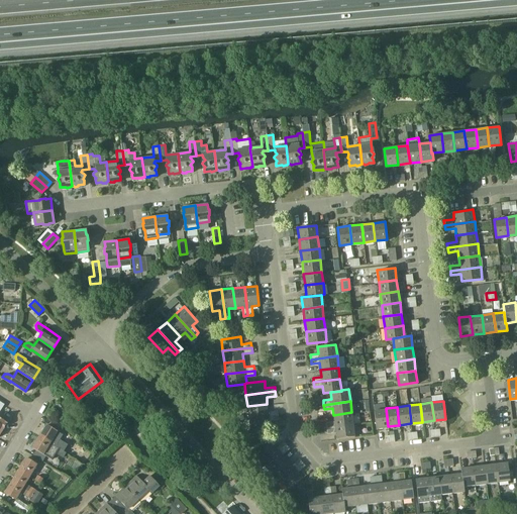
[(374,410),(376,428),(388,426),(386,408),(374,410)]
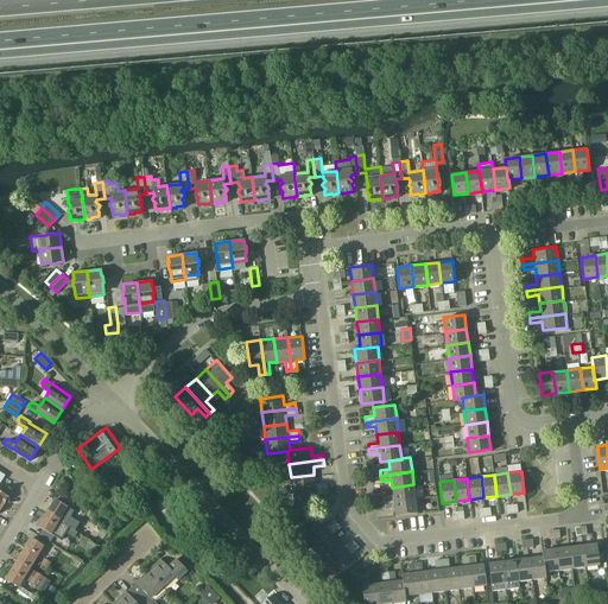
[(382,496),(384,502),(416,498),(413,484),(392,488),(393,495),(382,496)]
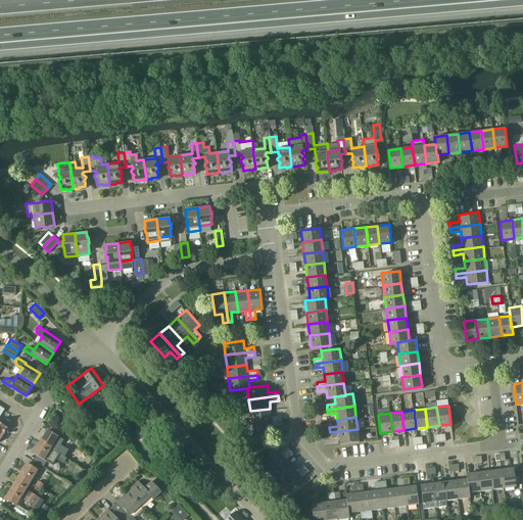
[(46,428),(39,440),(59,452),(61,453),(64,454),(67,450),(66,450),(59,445),(63,438),(57,435),(46,428)]
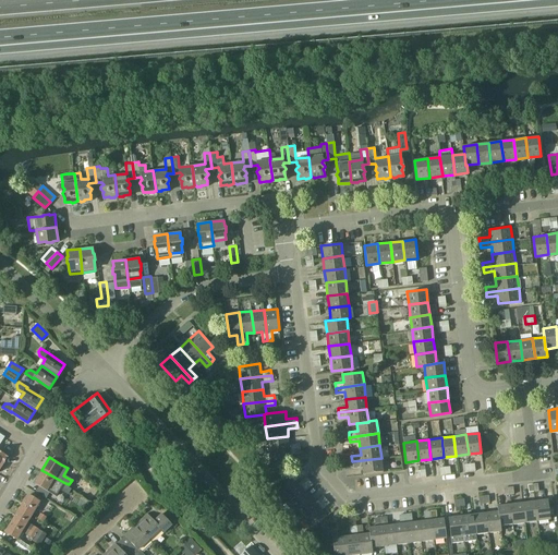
[(383,471),(381,458),(352,461),(353,466),(362,465),(363,473),(383,471)]
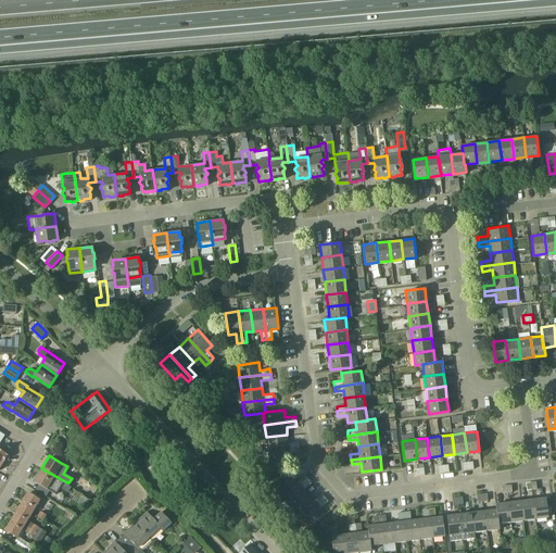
[(41,468),(34,480),(46,488),(55,493),(63,480),(41,468)]
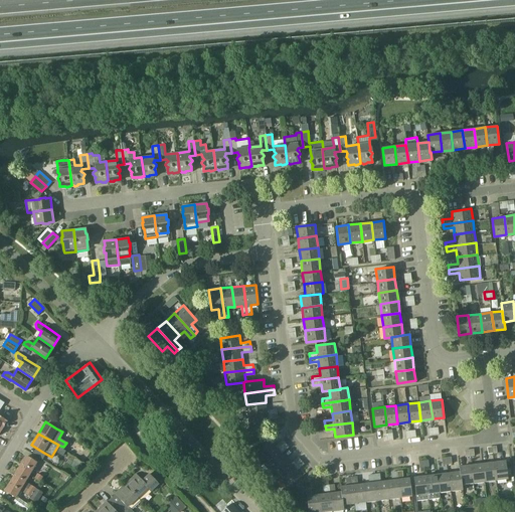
[(18,467),(29,473),(36,462),(25,455),(18,467)]
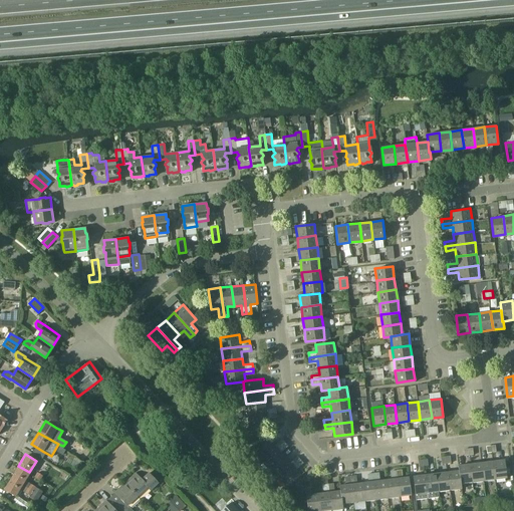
[(505,459),(493,460),(495,478),(507,476),(505,459)]
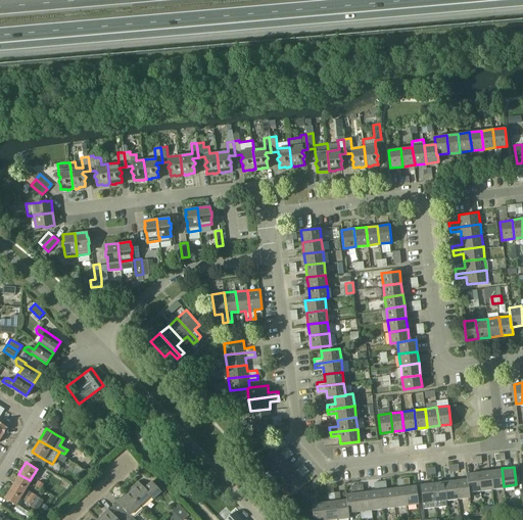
[(502,468),(490,470),(492,487),(504,486),(502,468)]
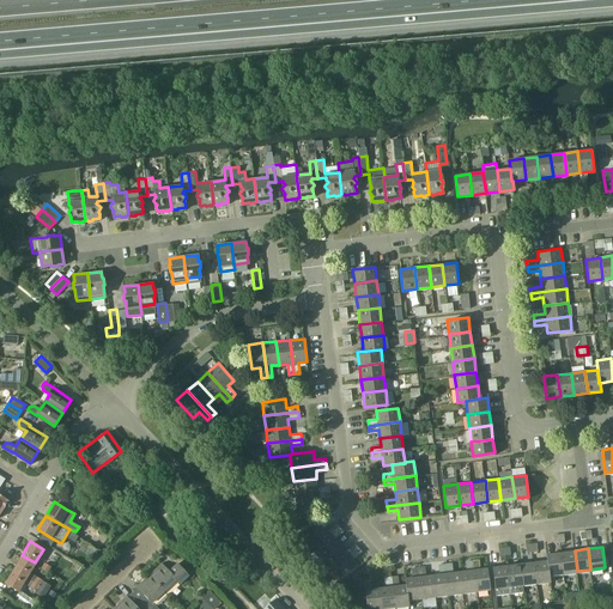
[(575,550),(560,552),(563,573),(577,571),(575,550)]
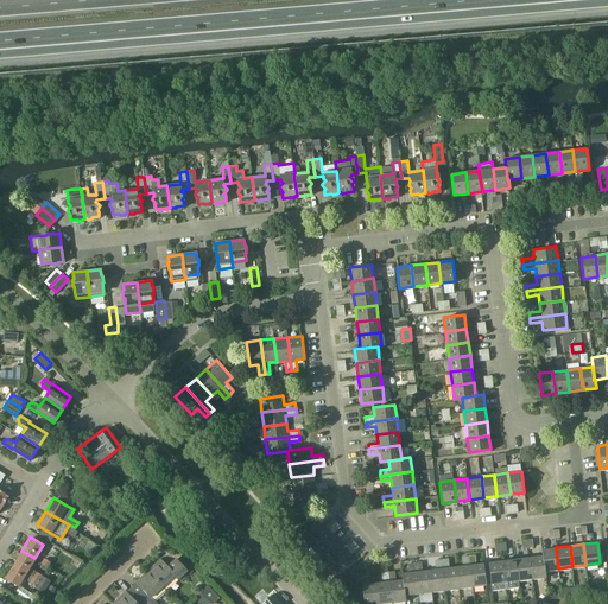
[(556,547),(542,550),(543,555),(545,570),(558,568),(556,547)]
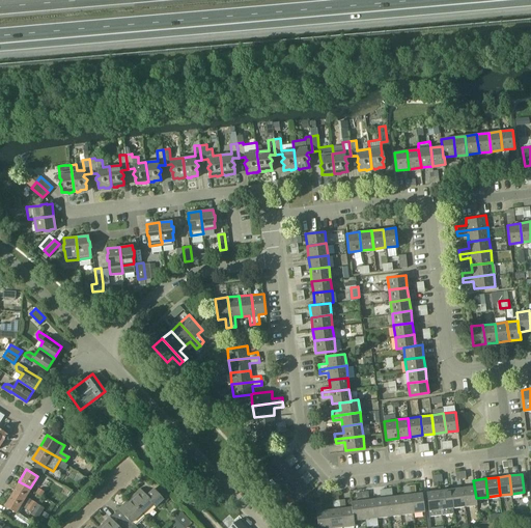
[(11,493),(24,500),(30,488),(19,481),(11,493)]
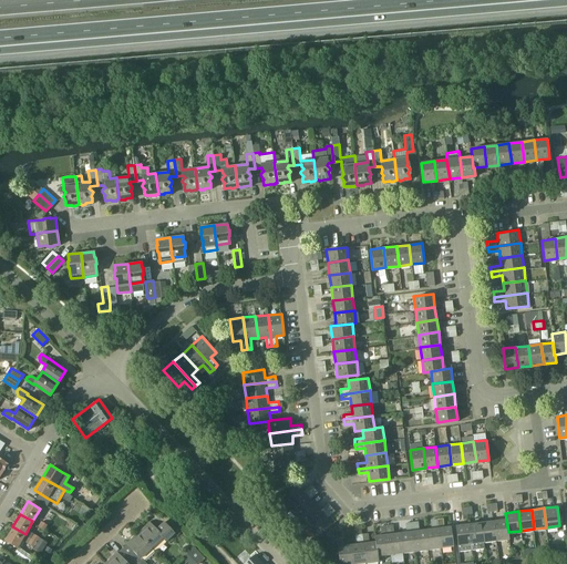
[(425,529),(428,549),(441,547),(439,527),(436,518),(432,519),(433,527),(425,529)]
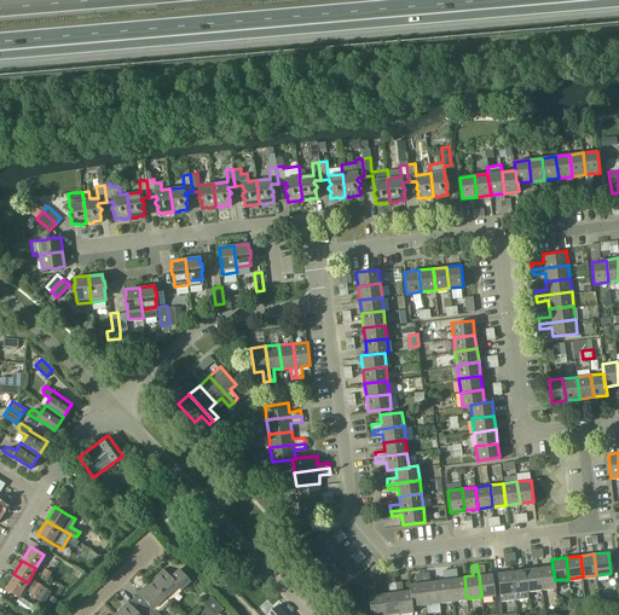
[(476,564),(479,575),(481,597),(496,595),(492,573),(484,574),(482,564),(476,564)]
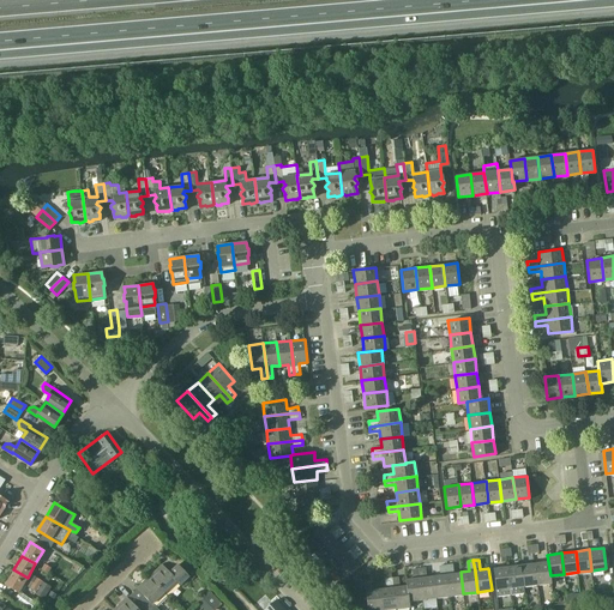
[(548,561),(535,562),(537,584),(552,583),(551,575),(548,561)]
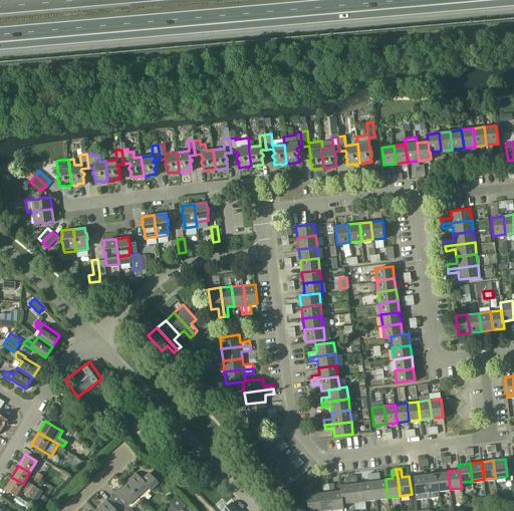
[(448,471),(437,473),(439,491),(450,489),(448,471)]
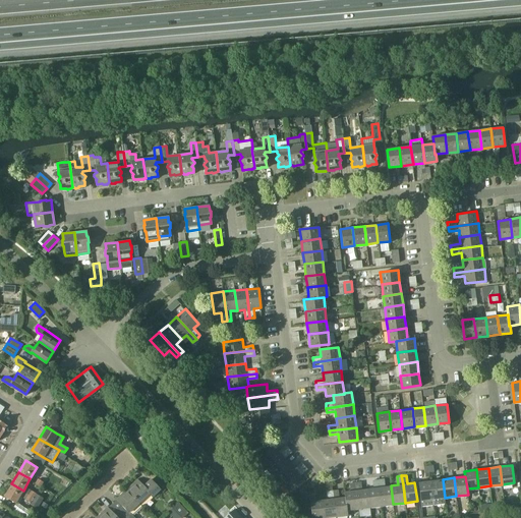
[(374,487),(367,488),(370,507),(382,506),(379,478),(373,479),(374,487)]
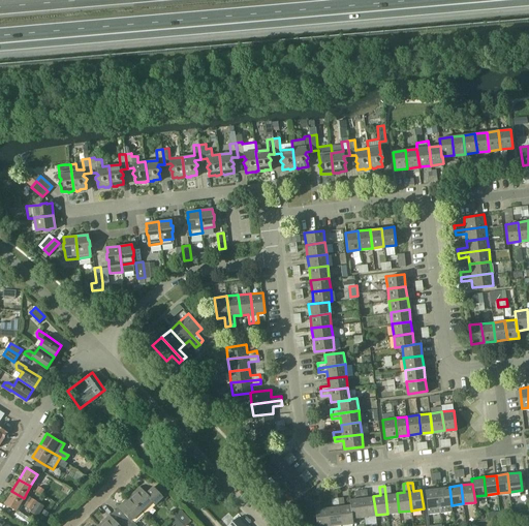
[(390,494),(389,486),(384,486),(387,514),(399,512),(397,493),(390,494)]
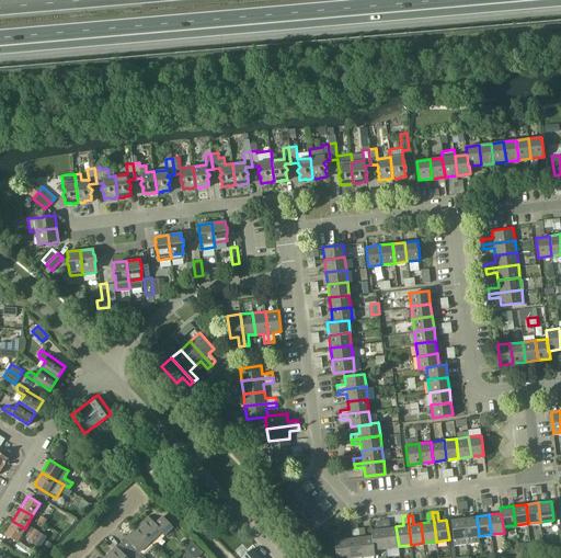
[(136,526),(149,542),(160,531),(163,534),(169,530),(159,519),(153,524),(147,516),(136,526)]
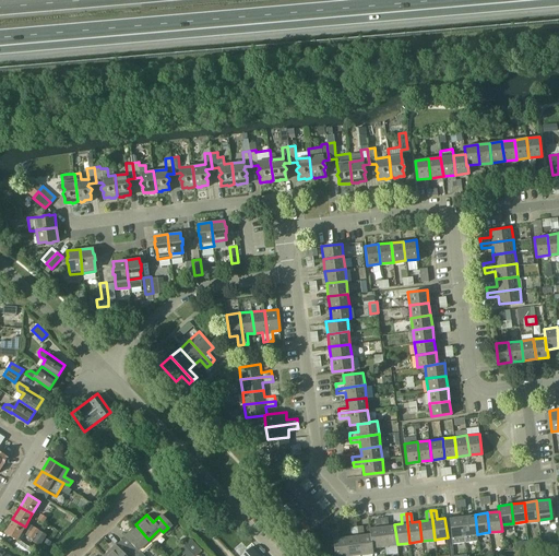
[(475,515),(462,516),(465,535),(465,541),(478,539),(477,534),(475,515)]
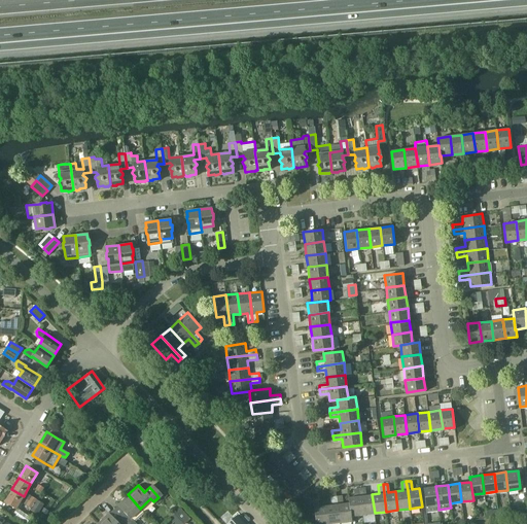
[(435,486),(424,488),(426,507),(427,511),(438,510),(438,504),(435,486)]
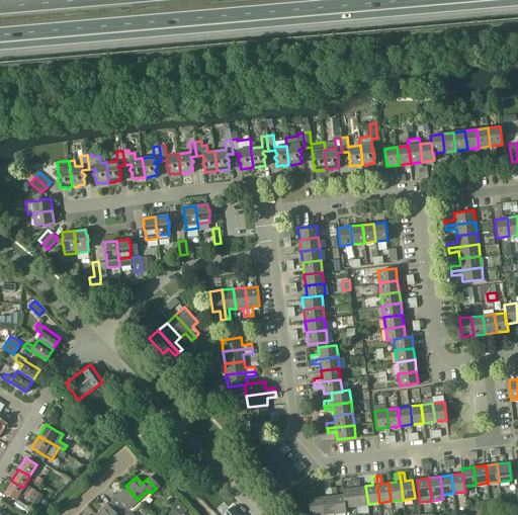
[(348,480),(350,488),(342,489),(343,494),(345,507),(357,506),(353,479),(348,480)]
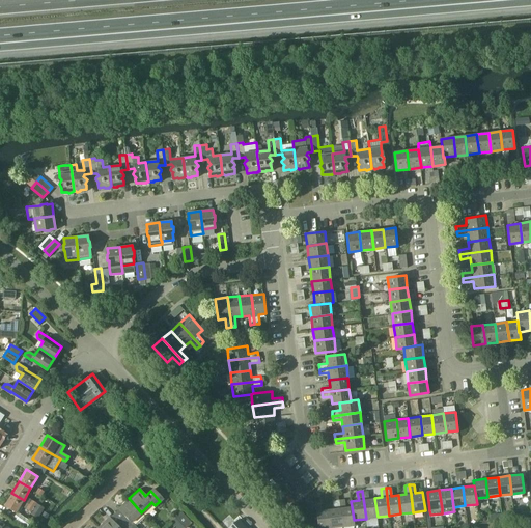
[(368,499),(367,491),(362,491),(366,519),(378,517),(374,498),(368,499)]
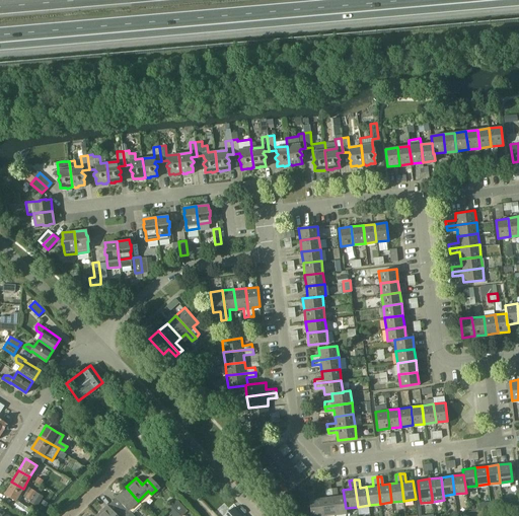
[(4,494),(15,500),(23,489),(11,482),(4,494)]
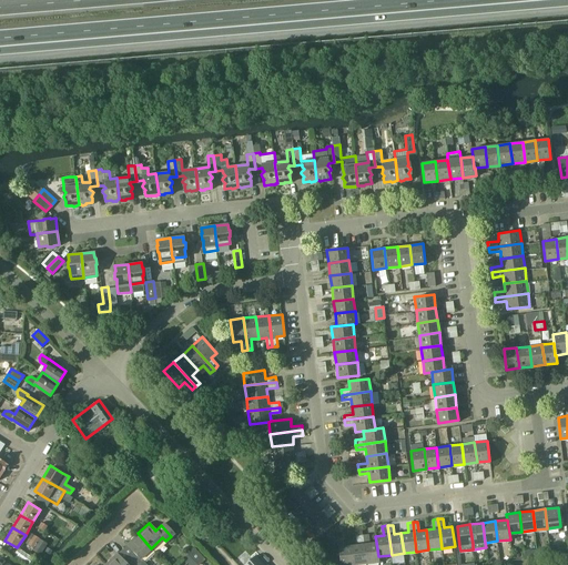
[(133,551),(129,555),(138,564),(148,564),(141,557),(151,548),(138,533),(127,544),(133,551)]
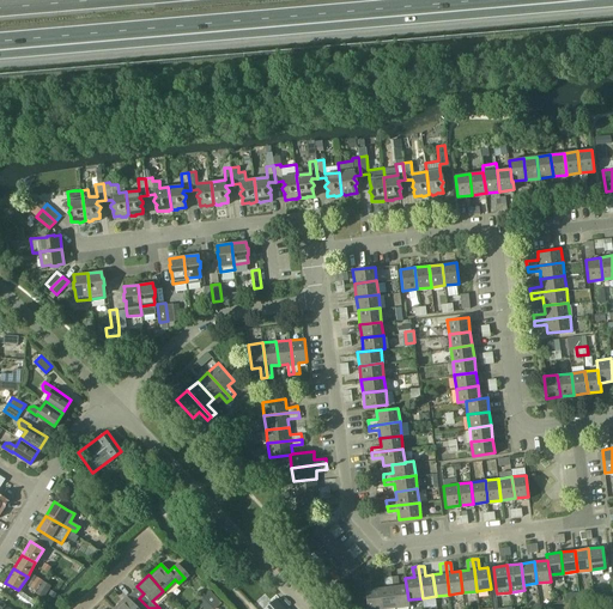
[(398,585),(396,574),(392,576),(395,608),(410,606),(408,600),(406,584),(398,585)]
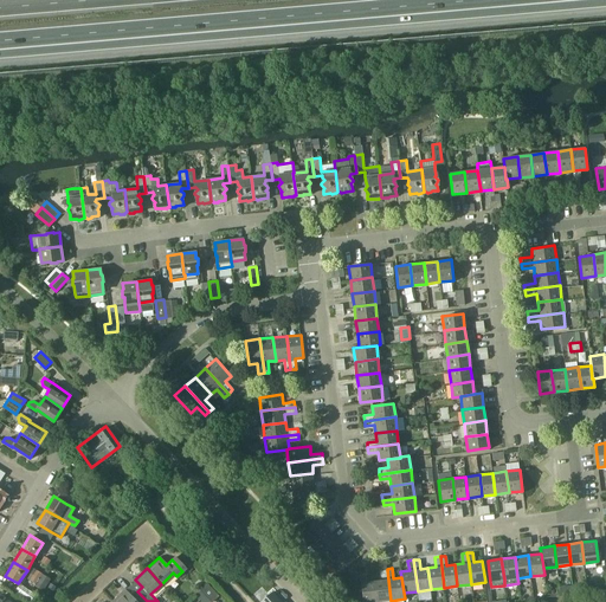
[(382,580),(374,581),(376,601),(391,601),(387,569),(381,569),(382,580)]
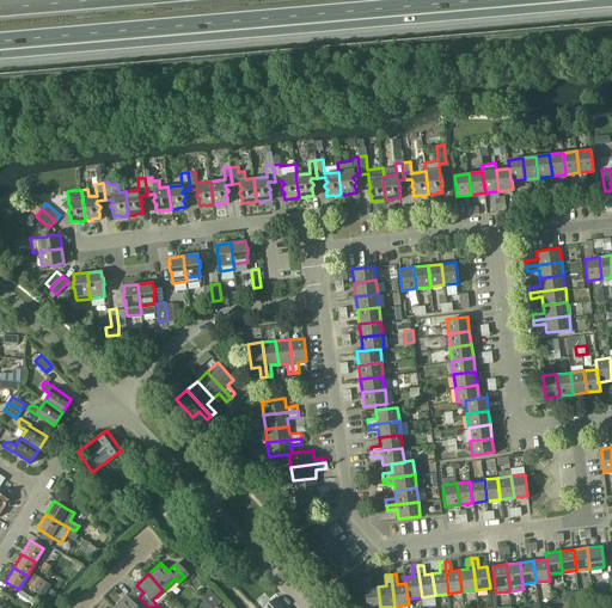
[(369,577),(362,578),(366,607),(380,607),(378,587),(371,588),(369,577)]
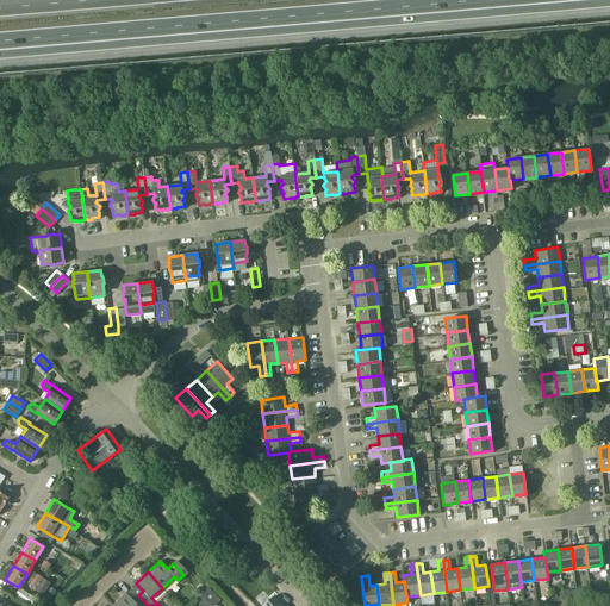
[(36,588),(43,593),(51,581),(43,576),(39,581),(37,586),(36,588)]
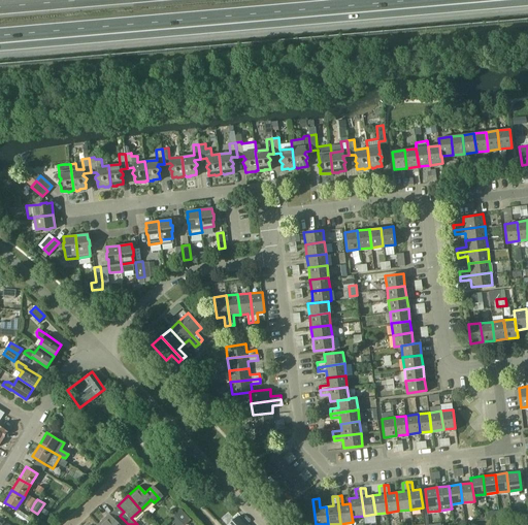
[(108,514),(98,523),(99,524),(128,524),(120,516),(114,521),(108,514)]
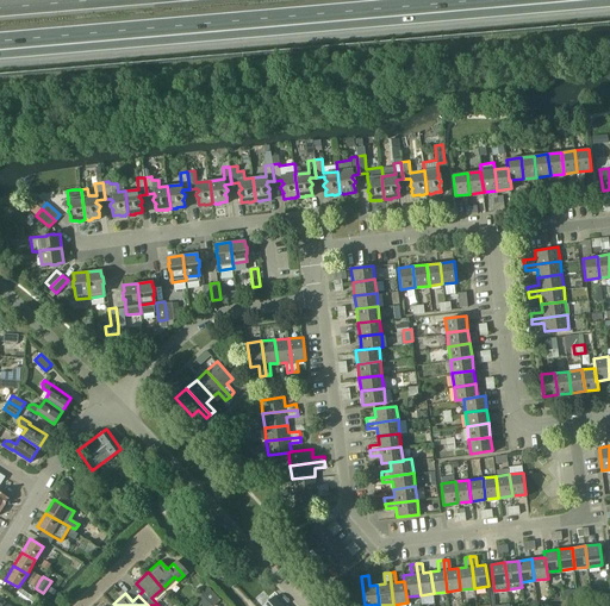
[(201,593),(195,599),(203,605),(211,605),(213,605),(201,593)]
